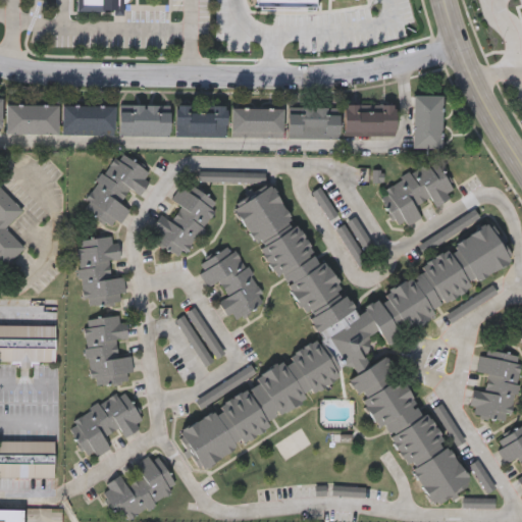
[(118,0),(118,11),(76,10),(76,0),(118,0)]
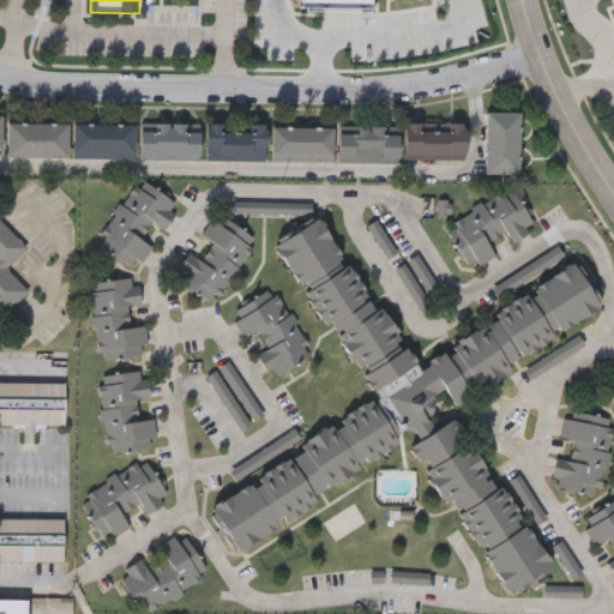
[(519,174),(485,174),(485,113),(519,113),(519,174)]
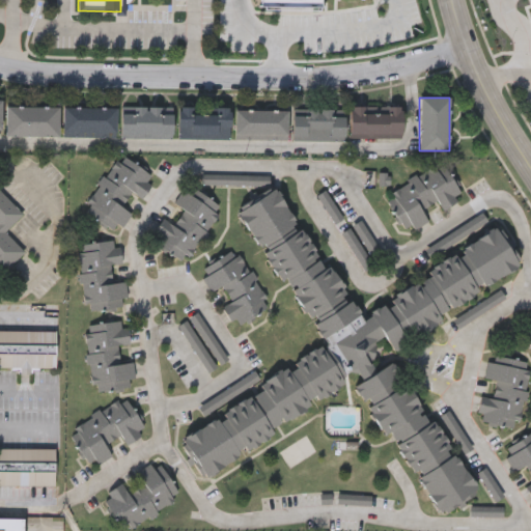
[(351,106),(402,107),(401,139),(350,138),(351,106)]
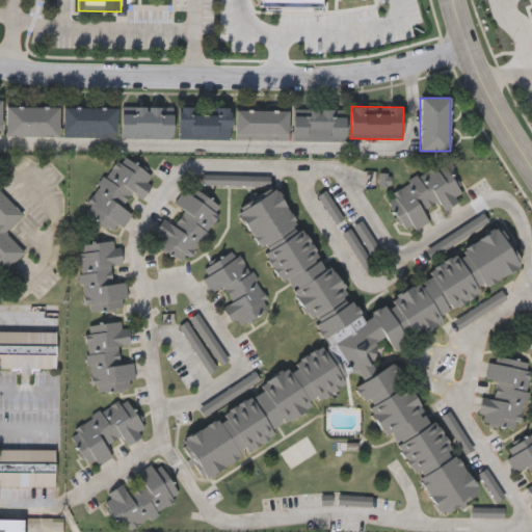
[(58,107),(58,136),(5,136),(5,107),(58,107)]
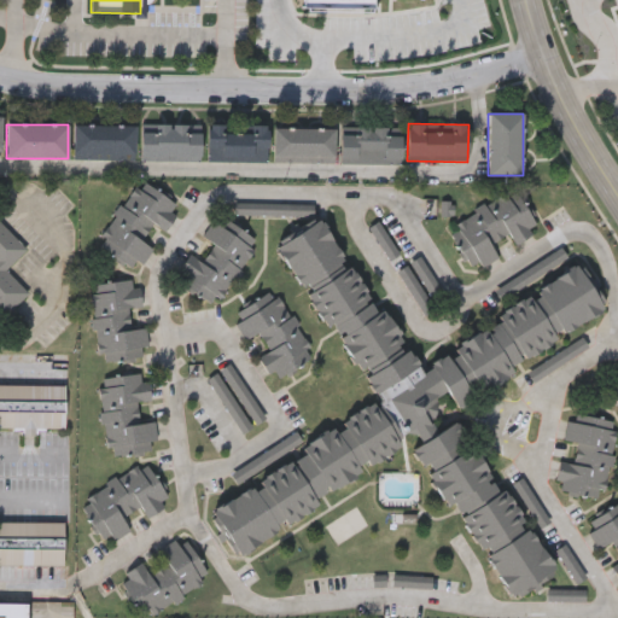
[(199,161),(140,161),(140,132),(153,132),(153,124),(186,124),(186,133),(199,133),(199,161)]
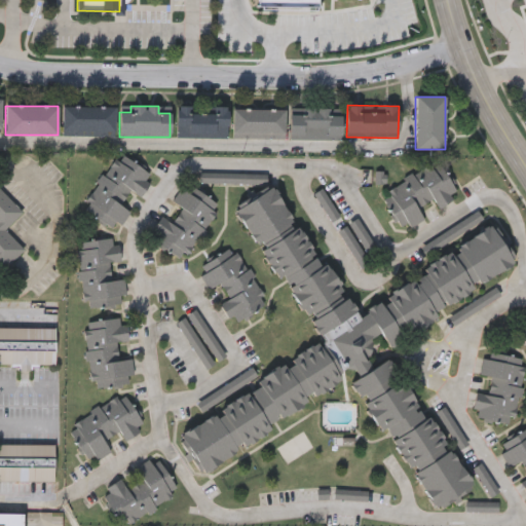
[(176,137),(177,106),(192,106),(192,108),(227,109),(226,138),(176,137)]
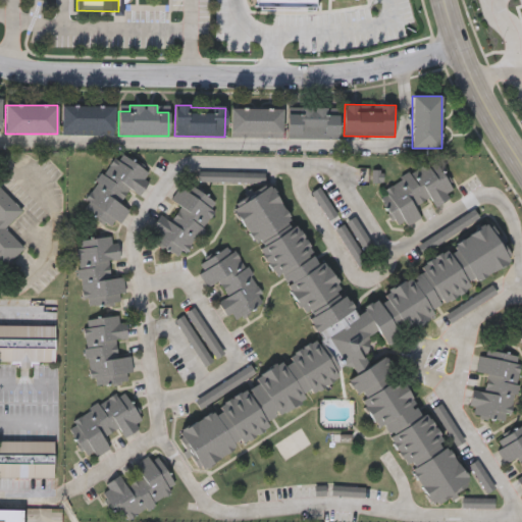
[(113,106),(113,135),(61,135),(61,106),(113,106)]
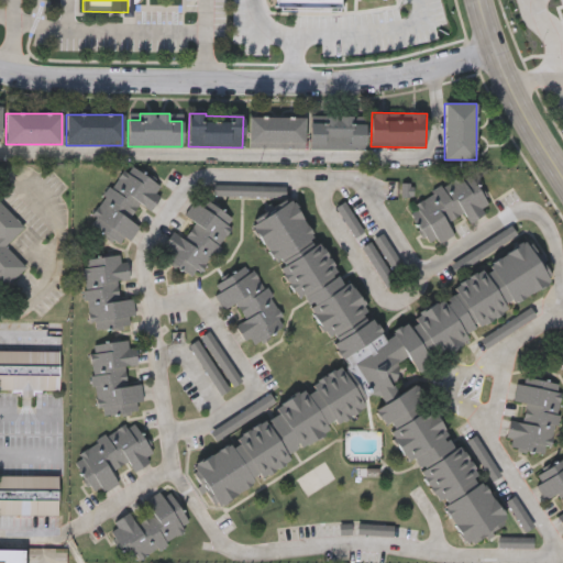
[(364,117),(364,150),(309,150),(309,123),(323,123),(323,117),(364,117)]
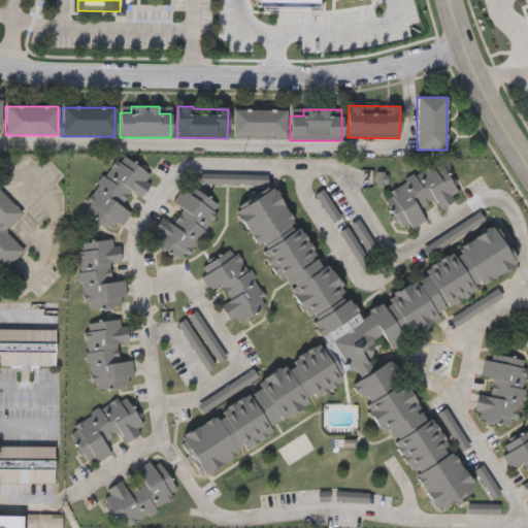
[(232,110),(285,110),(285,139),(232,138),(232,110)]
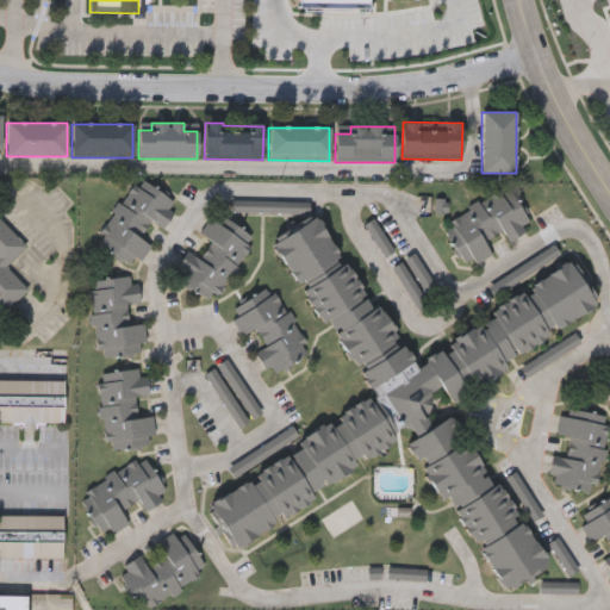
[(93,242),(135,175),(176,203),(161,226),(150,219),(138,238),(148,244),(132,268),(93,242)]
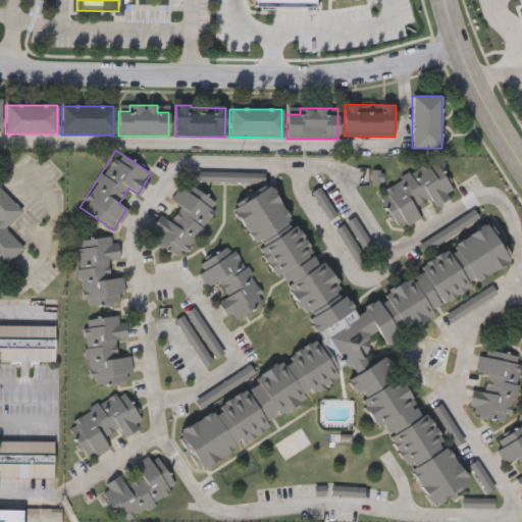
[(378,189),(434,159),(451,190),(446,193),(449,199),(434,207),(429,199),(415,206),(420,217),(399,228),(378,189)]
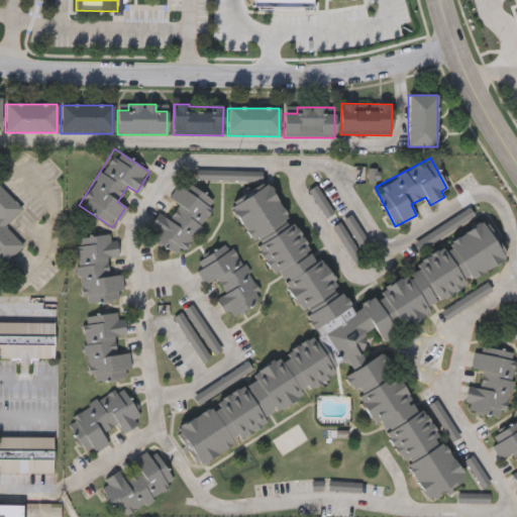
[(213,199),(181,256),(143,235),(157,212),(168,218),(177,203),(169,198),(179,179),(213,199)]
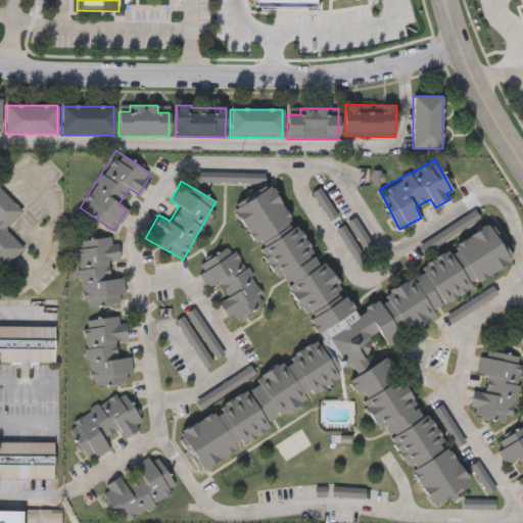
[(319,342),(235,205),(273,183),(350,311),(489,226),(511,263),(433,310),(436,316),(384,348),(468,485),(430,508),(349,376),(199,467),(176,429),(319,342)]
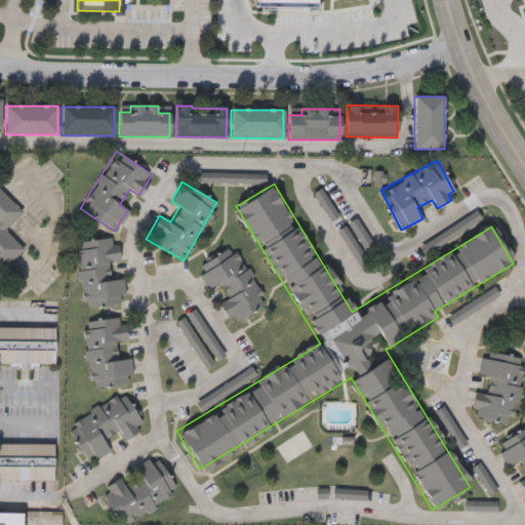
[(0,191),(21,212),(3,230),(22,249),(0,270),(0,191)]
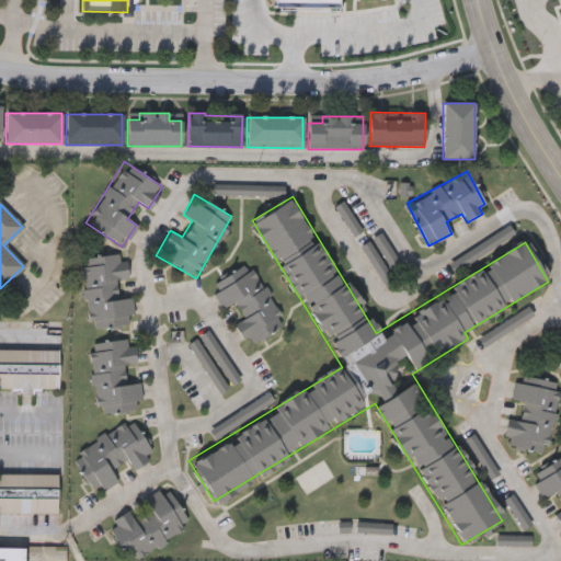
[(448,261),(489,238),(495,249),(455,272),(448,261)]
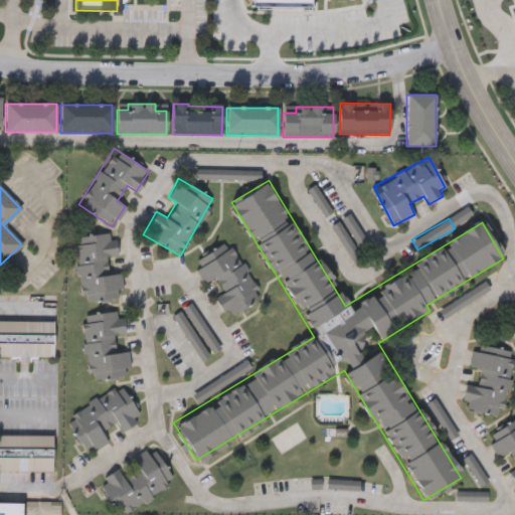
[(79,303),(73,236),(115,232),(117,256),(107,258),(109,274),(119,273),(122,299),(79,303)]
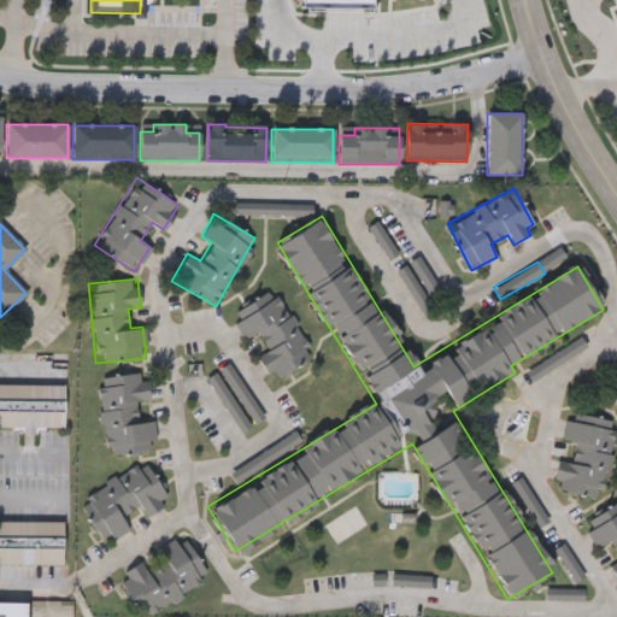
[(312,357),(271,381),(257,356),(264,351),(254,334),(245,339),(230,313),(272,289),(312,357)]
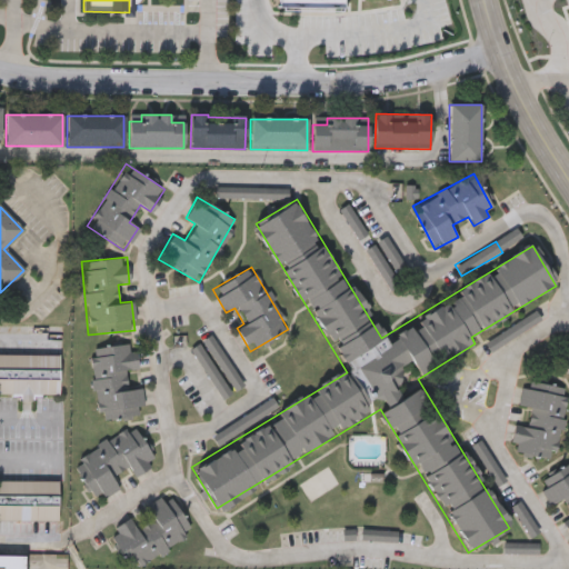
[(89,348),(132,343),(136,370),(128,370),(129,389),(139,388),(142,415),(96,419),(89,348)]
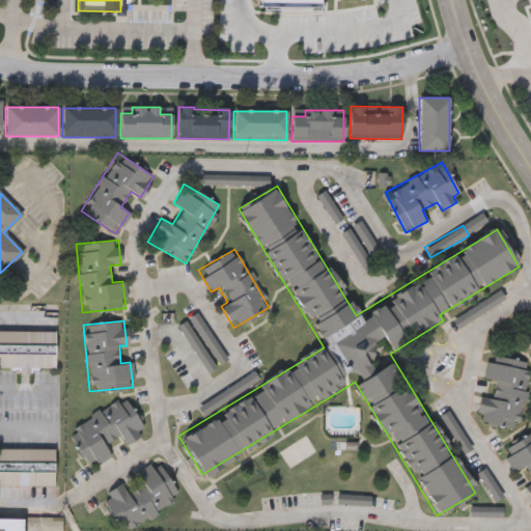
[(530,347),(522,331),(530,326),(530,347)]
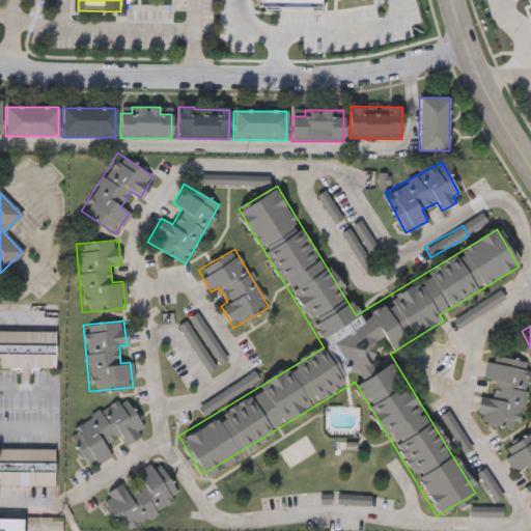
[(0,331),(54,331),(54,370),(0,370),(0,331)]
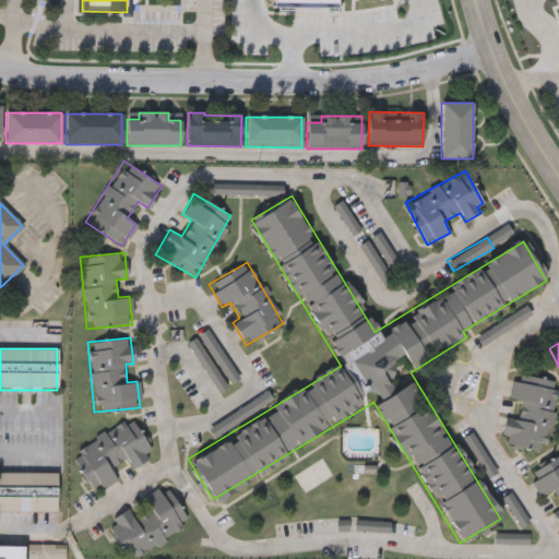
[(516,419),(520,401),(508,399),(512,373),(557,382),(544,452),(504,444),(506,436),(500,435),(503,417),(516,419)]
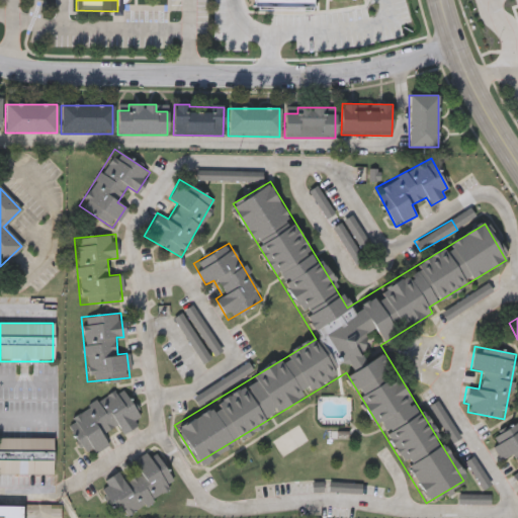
[(142,422),(120,434),(115,426),(102,434),(107,443),(88,455),(66,418),(120,386),(142,422)]
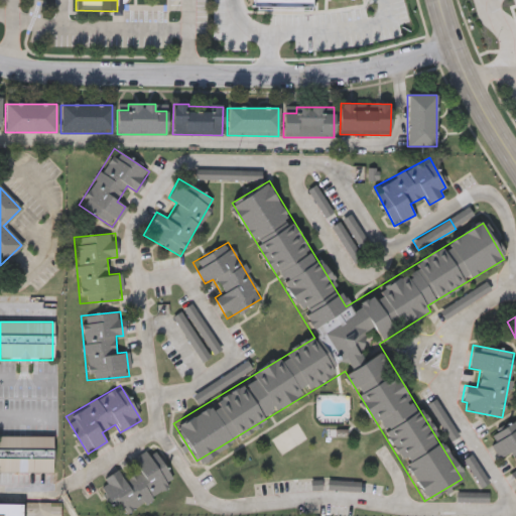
[(515,420),(515,483),(510,473),(515,470),(515,465),(509,453),(499,459),(487,436),(515,420)]
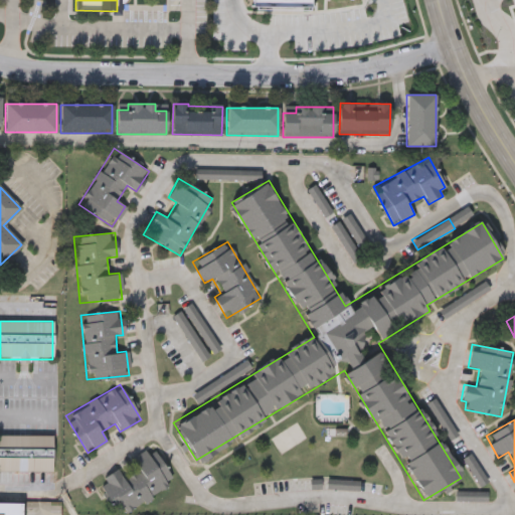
[(51,471),(0,471),(0,436),(51,436),(51,471)]
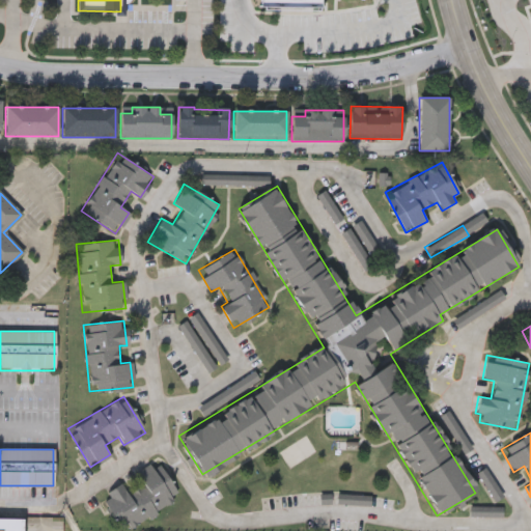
[(120,529),(102,494),(120,483),(126,492),(140,483),(134,472),(157,459),(177,499),(120,529)]
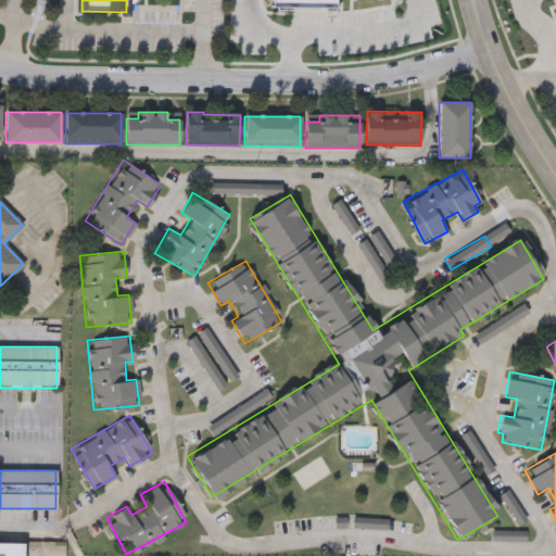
[(525,519),(515,526),(497,495),(507,490),(525,519)]
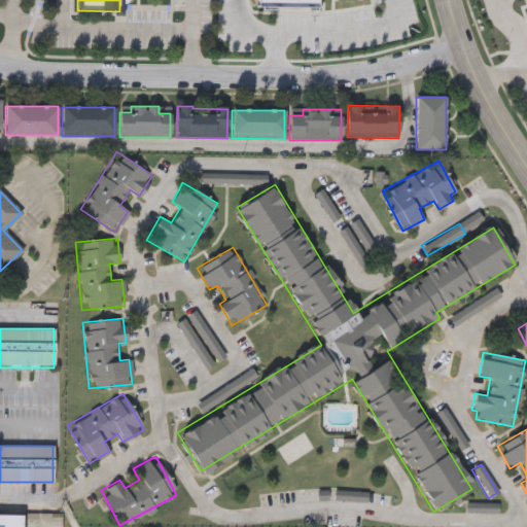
[(0,526),(0,514),(24,515),(24,526),(0,526)]
